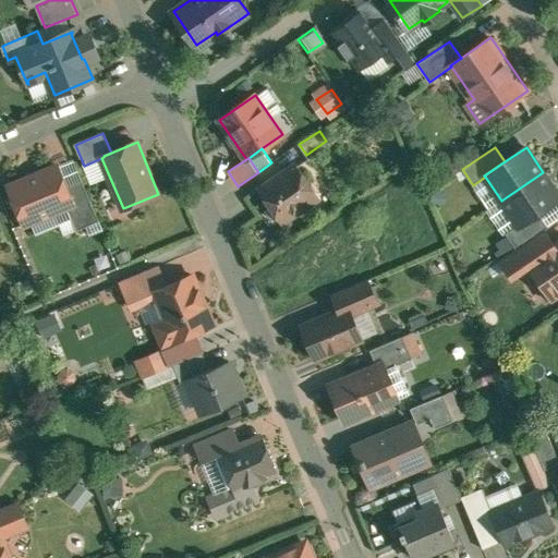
[(58,166),(10,185),(26,225),(68,207),(74,204),(67,187),(58,166)]
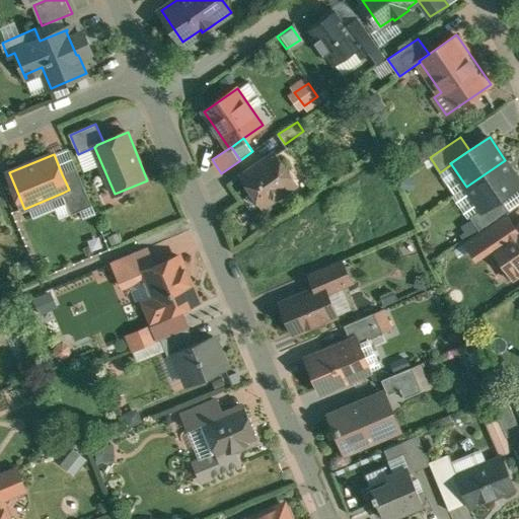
[(277,154),(255,168),(253,165),(241,174),(263,206),(283,192),(287,193),(295,188),(296,182),(277,154)]
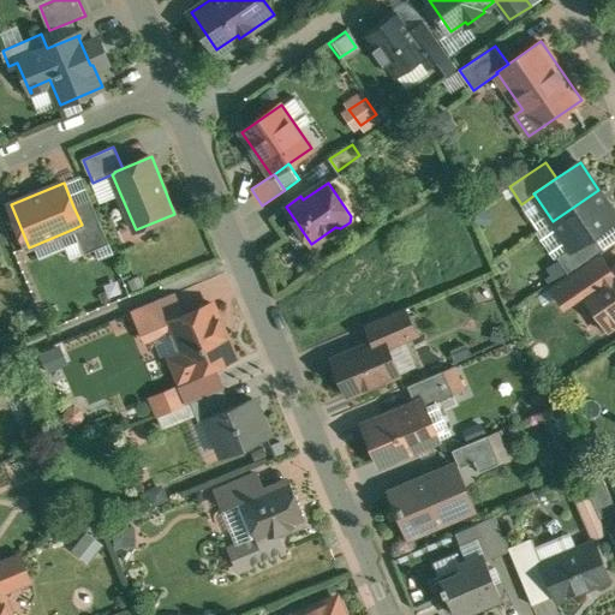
[(614,213),(598,190),(553,221),(571,248),(572,249),(595,234),(614,219),(614,213)]
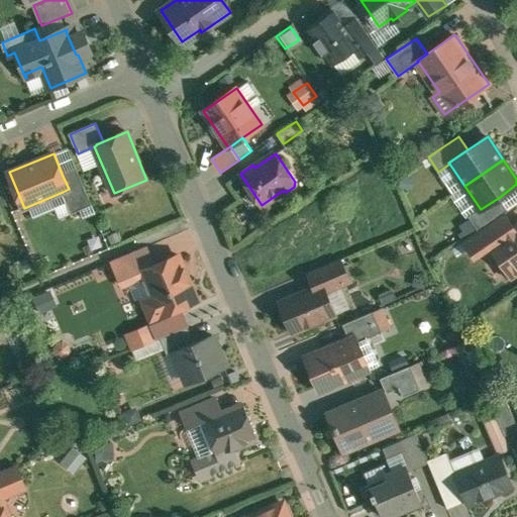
[(93,205),(77,168),(62,174),(69,189),(63,192),(71,213),(93,205)]
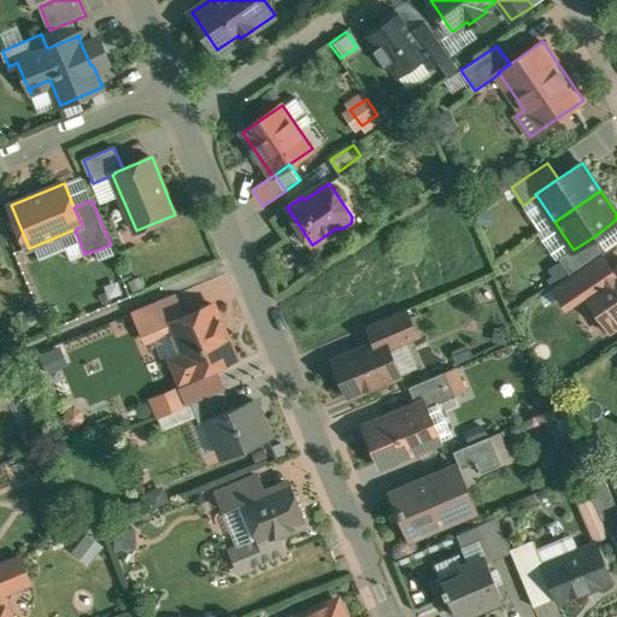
[(597,235),(574,250),(573,248),(559,258),(571,275),(601,254),(606,251),(597,235)]
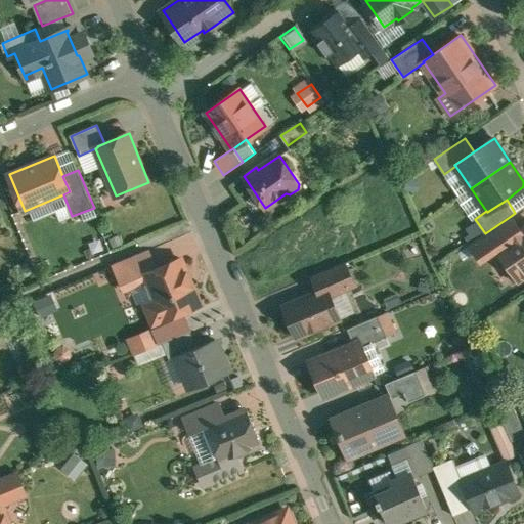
[(485,233),(470,244),(481,260),(494,251),(522,232),(521,231),(511,216),(485,233)]
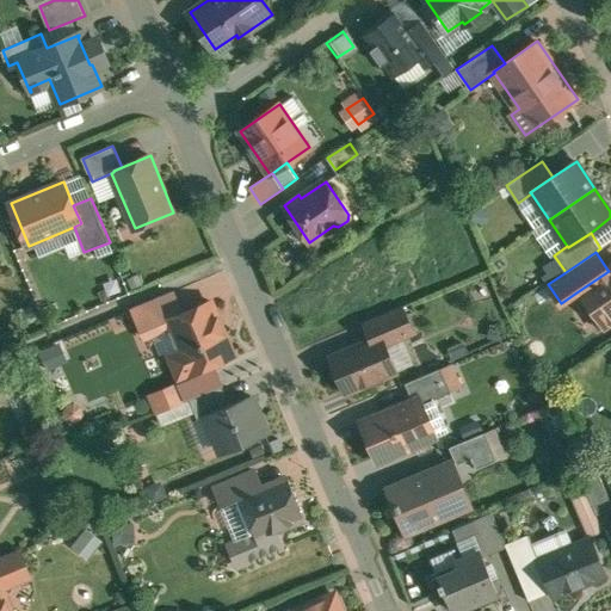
[(610,266),(608,270),(609,271),(576,292),(587,308),(593,309),(604,325),(600,327),(602,328),(610,321),(610,266)]
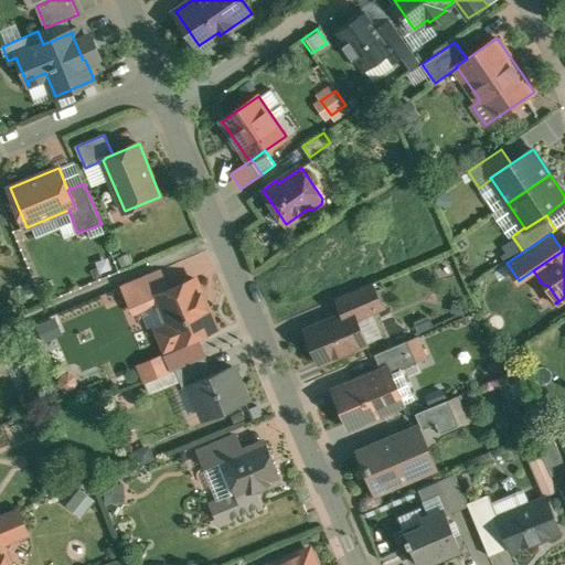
[(160,270),(124,285),(135,311),(158,302),(156,295),(169,289),(160,270)]
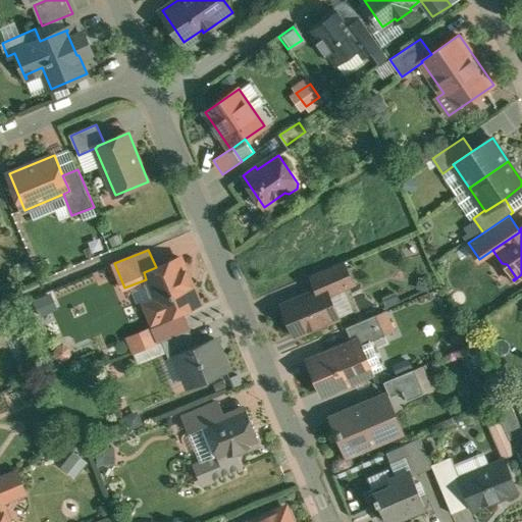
[(156,267),(144,272),(146,279),(154,300),(149,302),(147,307),(151,318),(156,320),(200,302),(181,257),(156,267)]
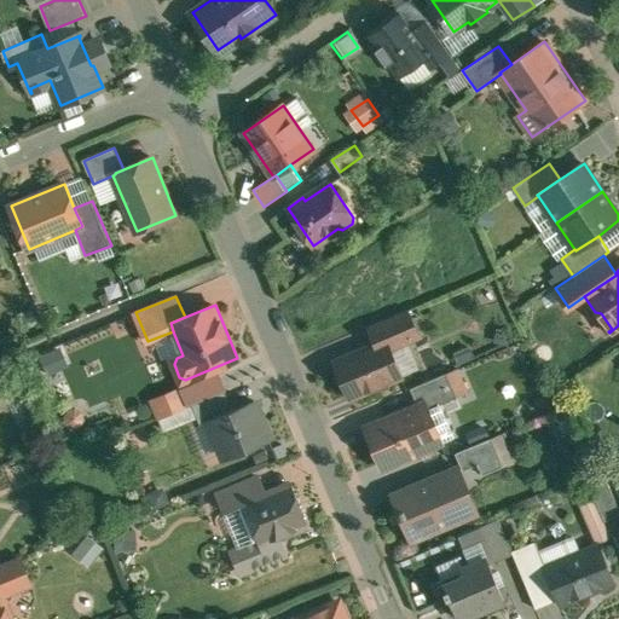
[(409,310),(369,327),(376,345),(387,340),(389,345),(417,331),(409,310)]
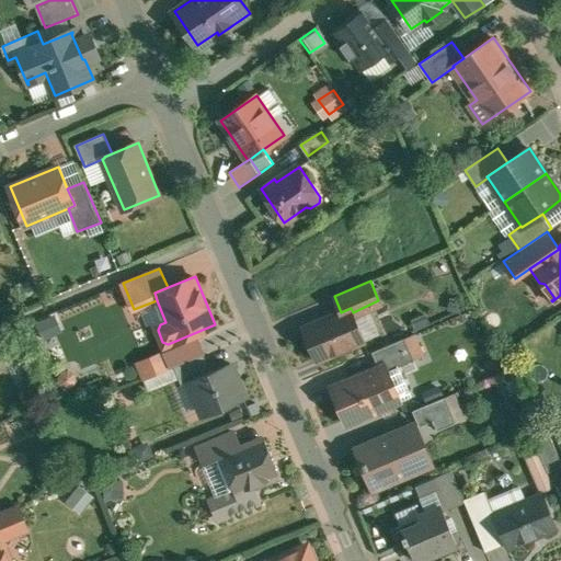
[(341,312),(304,328),(307,334),(304,340),(309,352),(315,354),(318,361),(364,341),(353,312),(351,308),(341,312)]
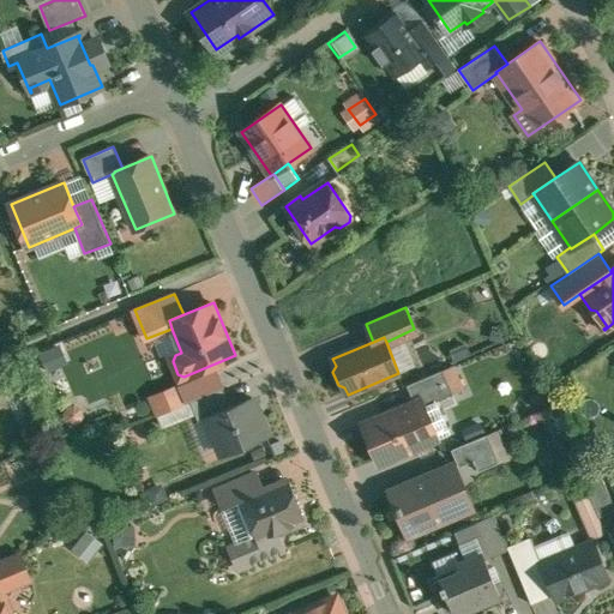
[(42,368),(60,361),(53,345),(36,354),(42,368)]
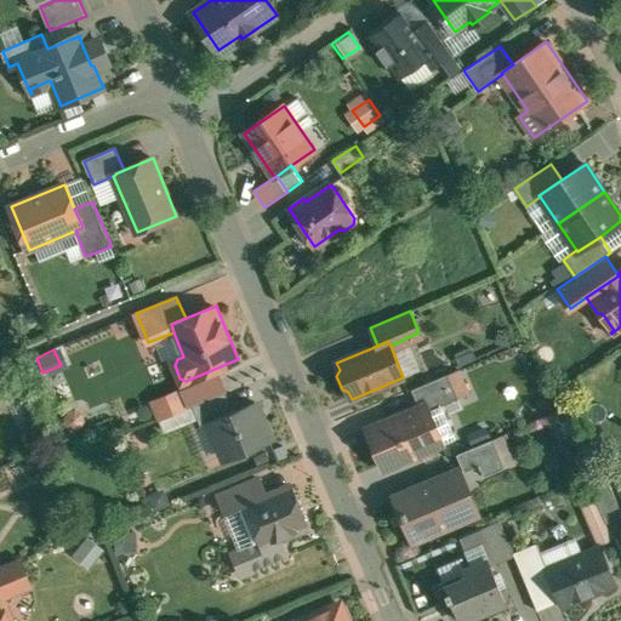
[(449,374),(417,387),(425,403),(427,403),(429,410),(459,398),(449,374)]
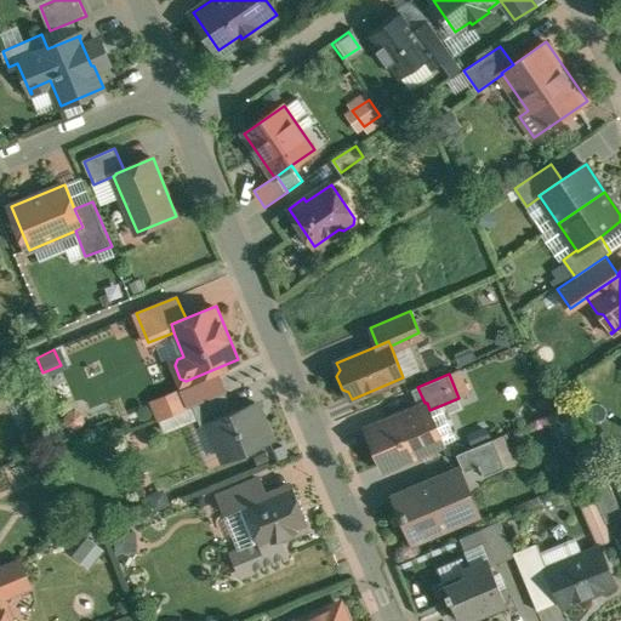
[(227,392),(193,406),(201,426),(209,423),(209,421),(234,410),(227,392)]
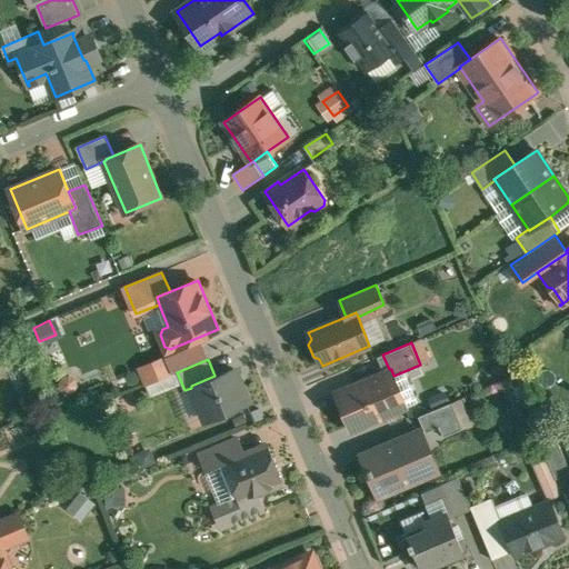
[(167,361),(142,371),(148,383),(172,373),(167,361)]
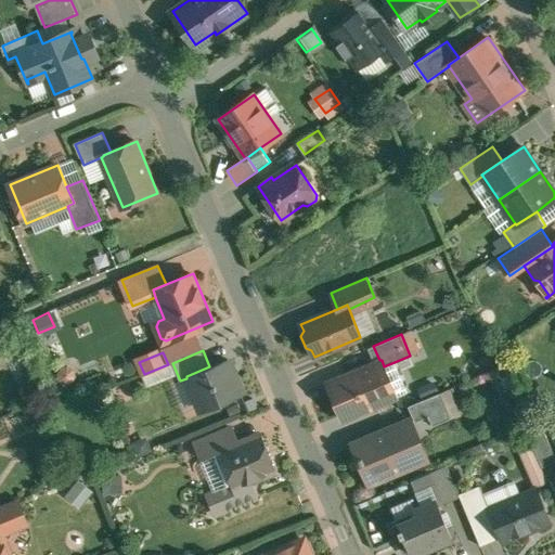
[(209,366),(186,376),(186,378),(198,407),(217,399),(219,404),(243,395),(229,359),(209,366)]
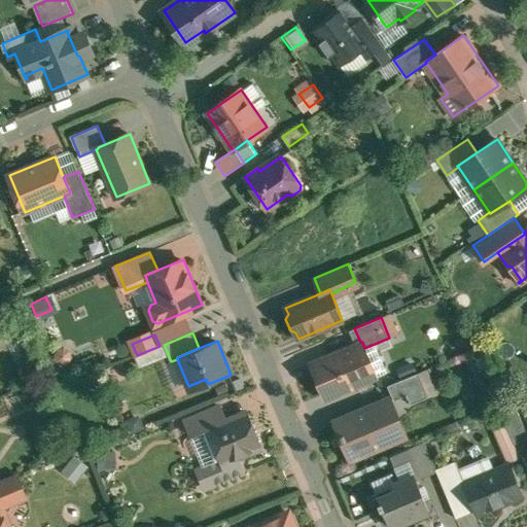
[(360,342),(313,361),(319,377),(318,378),(323,390),(324,389),(327,396),(369,379),(361,363),(370,359),(364,348),(362,342),(360,342)]
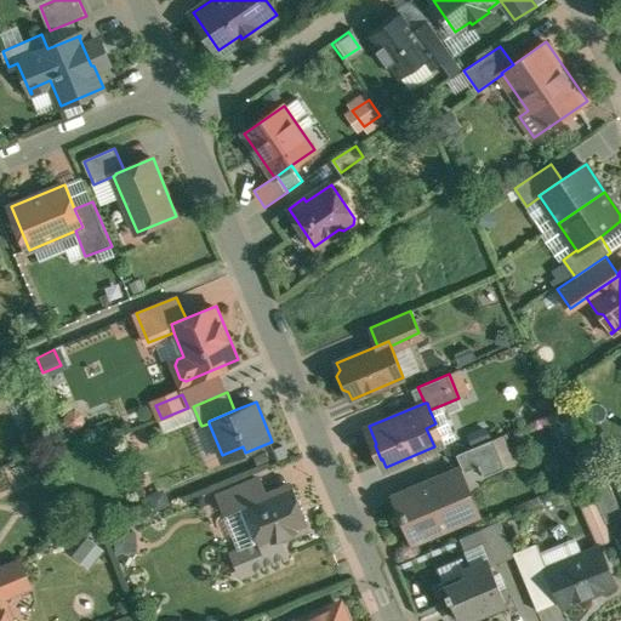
[(493,439),(457,454),(465,472),(480,466),(485,477),(505,468),(493,439)]
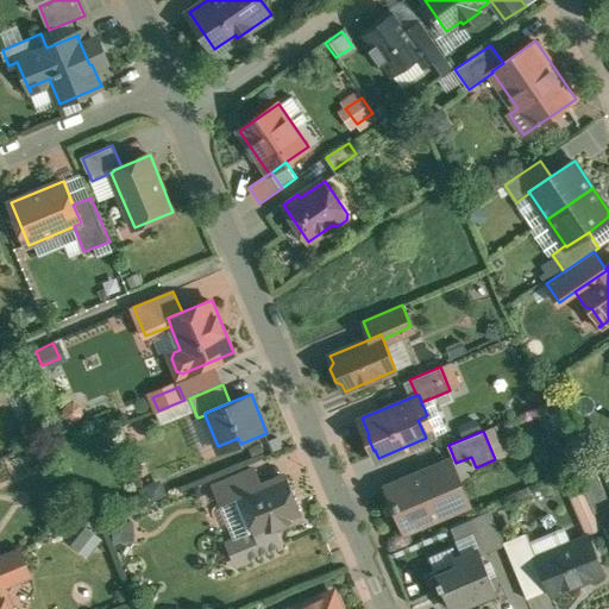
[(447,462),(388,488),(397,509),(401,508),(410,529),(457,510),(449,491),(458,488),(447,462)]
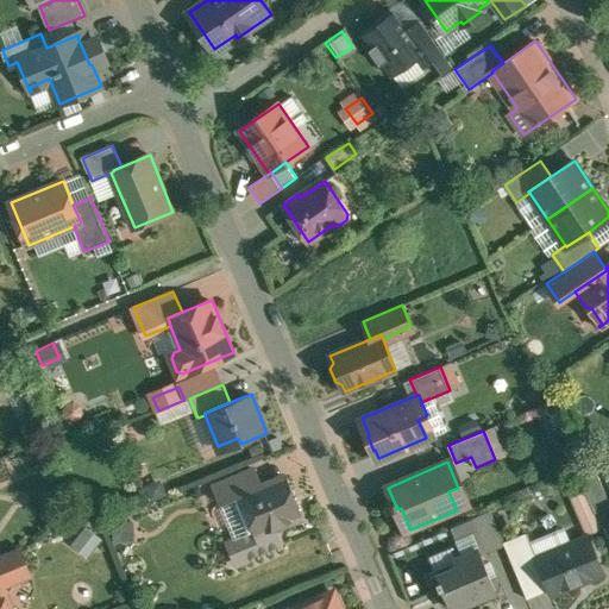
[(608,506),(608,500),(595,466),(578,473),(595,513),(608,506)]
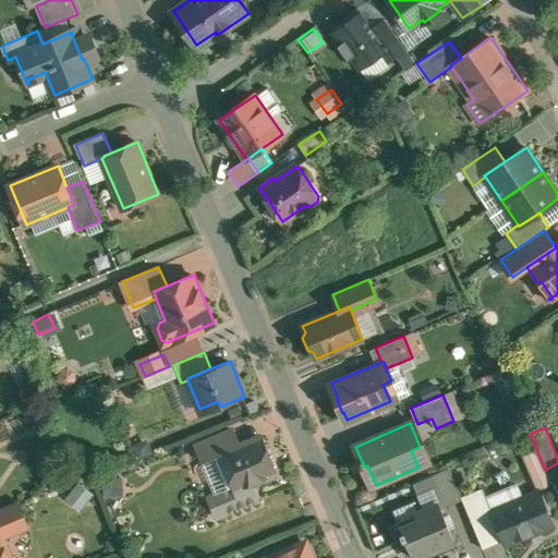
[(233,429),(196,445),(204,462),(221,455),(221,453),(240,446),(233,429)]
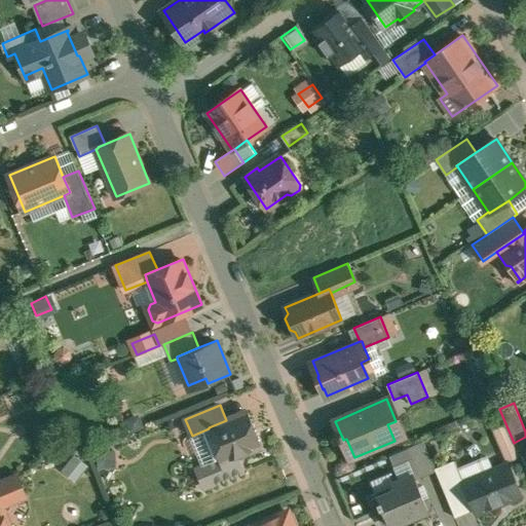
[(226,420),(209,427),(209,428),(221,457),(223,461),(237,455),(261,446),(247,411),(226,420)]
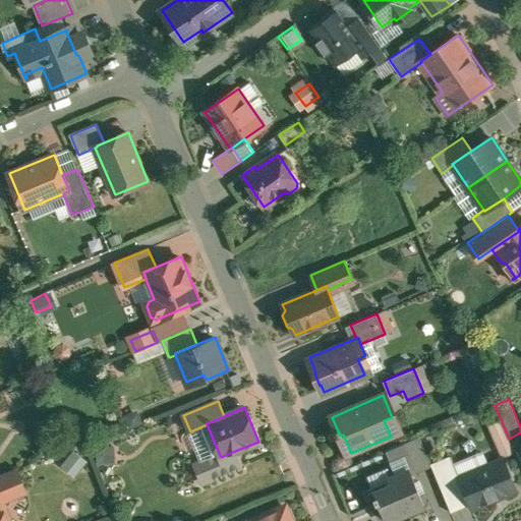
[(485,425),(497,455),(506,452),(494,421),(485,425)]
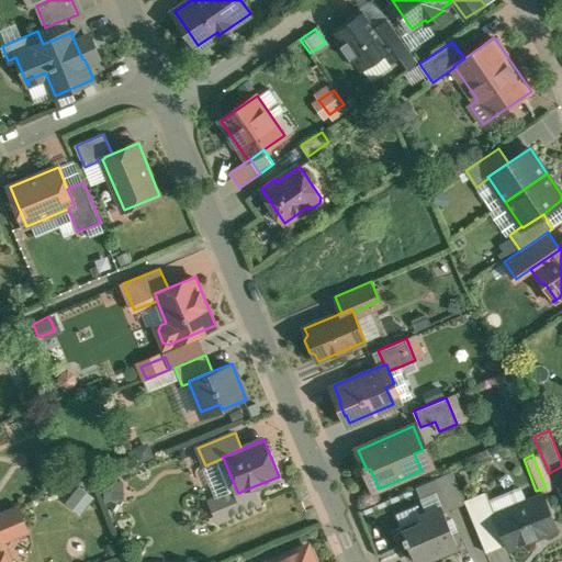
[(453,471),(418,486),(430,515),(444,509),(445,513),(467,503),(467,502),(453,471)]
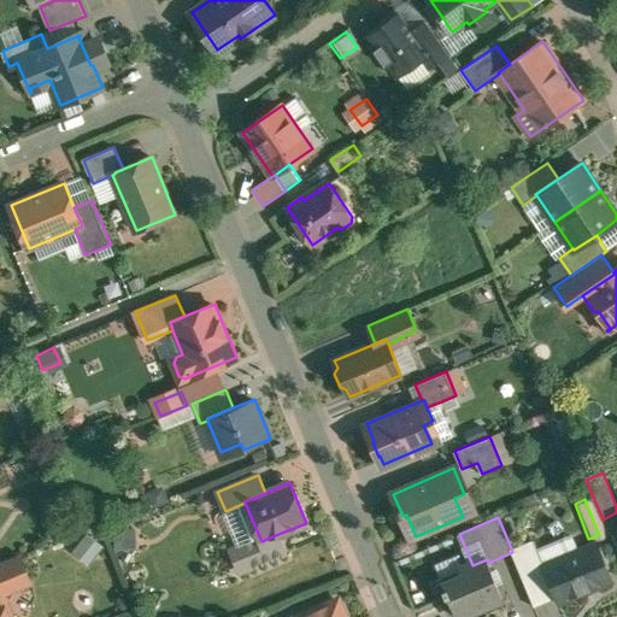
[(278,534),(262,541),(259,536),(240,545),(250,568),(287,552),(278,534)]
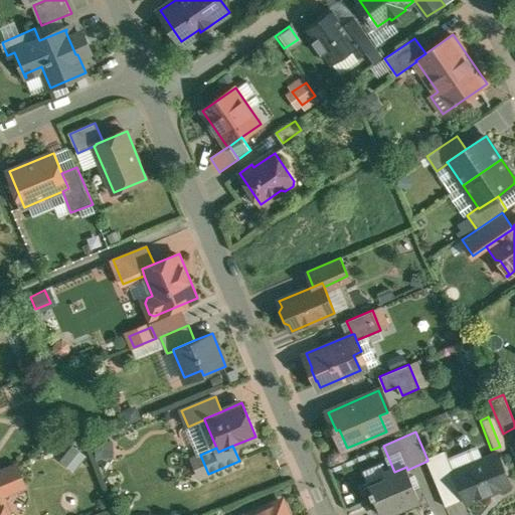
[(448,451),(427,460),(427,461),(447,505),(465,498),(454,471),(456,470),(448,451)]
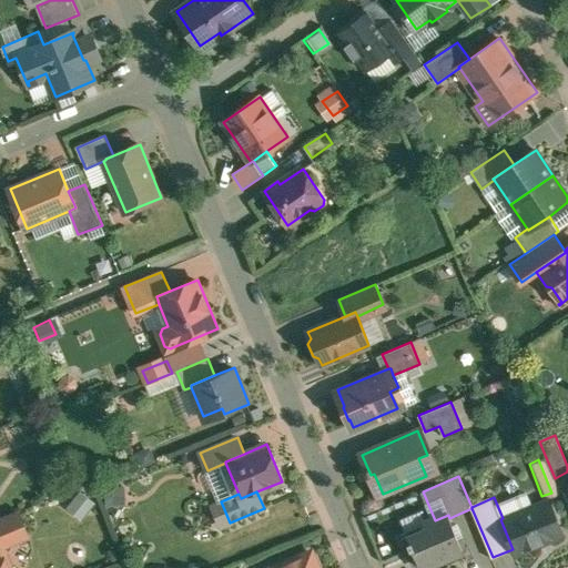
[(503,518),(500,519),(513,549),(515,554),(564,534),(549,499),(503,518)]
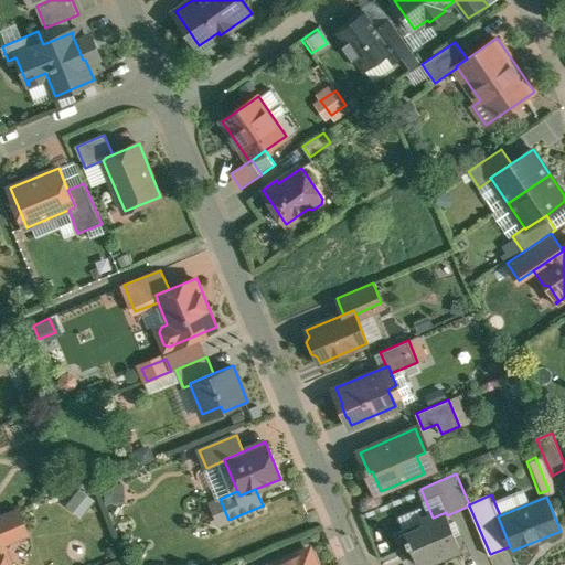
[(19,509),(0,516),(0,540),(2,544),(29,533),(19,509)]
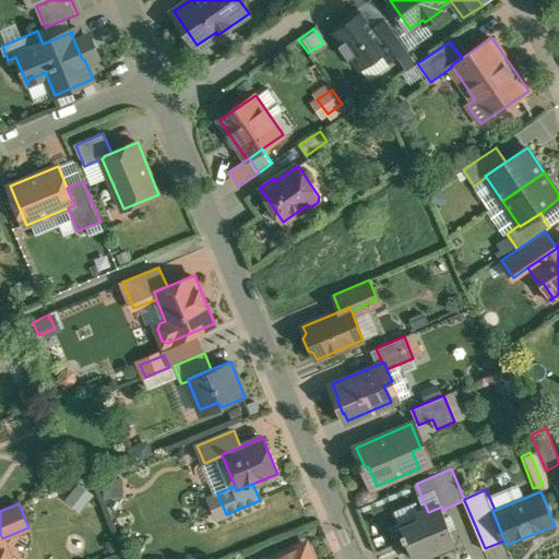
[(428,512),(418,516),(419,520),(404,526),(403,522),(401,523),(405,533),(403,534),(405,539),(407,538),(416,558),(455,542),(442,510),(441,507),(428,512)]
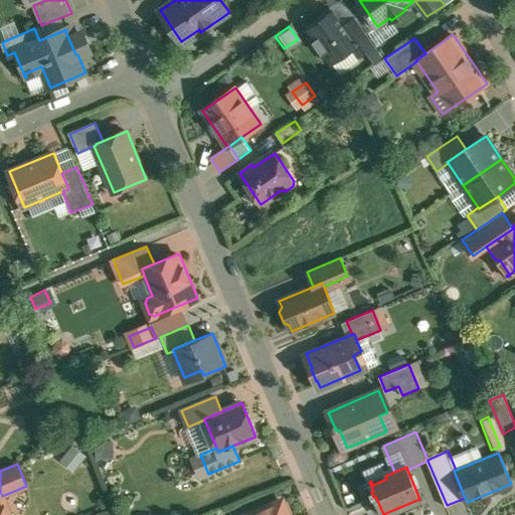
[(0,514),(9,514),(2,496),(0,492),(0,514)]
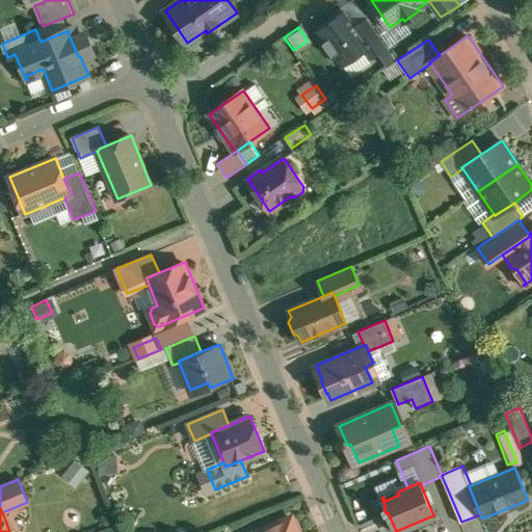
[(297,531),(292,517),(265,528),(263,528),(254,531),(297,531)]
